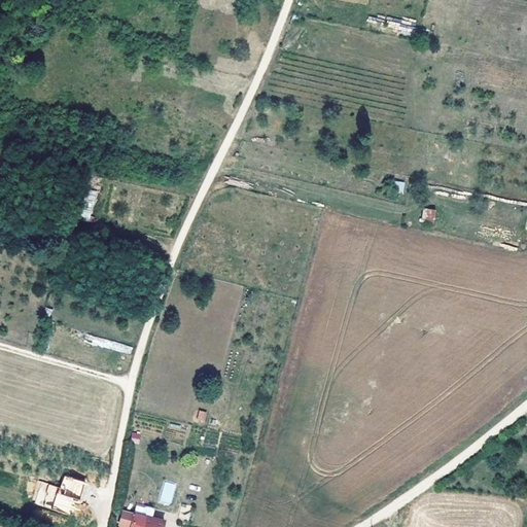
[(387,28),(414,31),(416,21),(388,18),(387,28)]
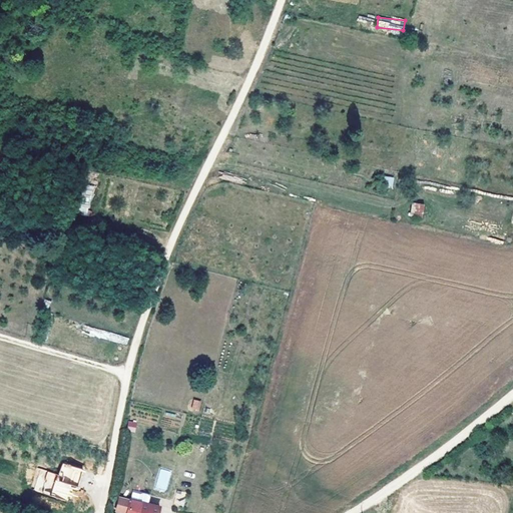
[(382,185),(393,187),(394,177),(384,175),(382,185)]
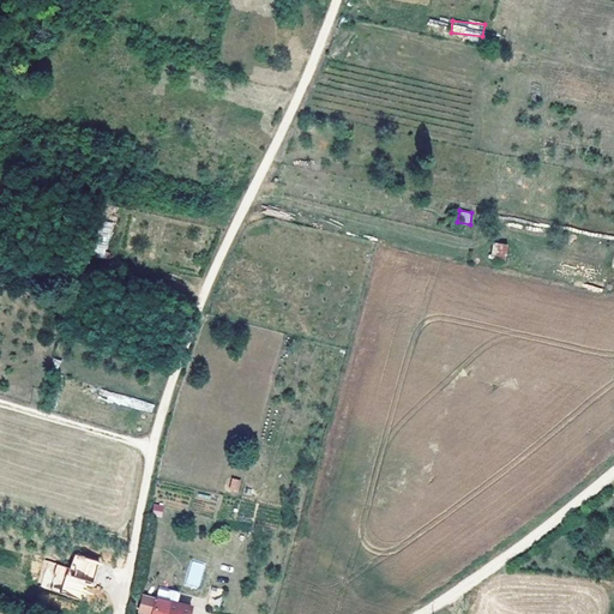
[(92,254),(107,257),(113,222),(98,220),(92,254)]
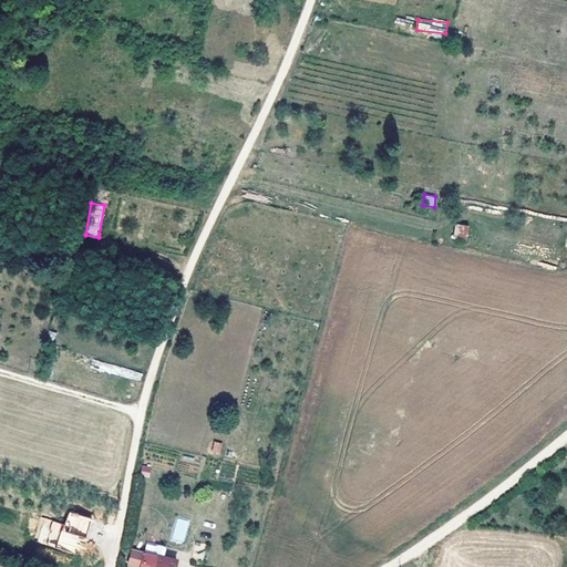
[(468,226),(456,225),(454,238),(466,240),(468,226)]
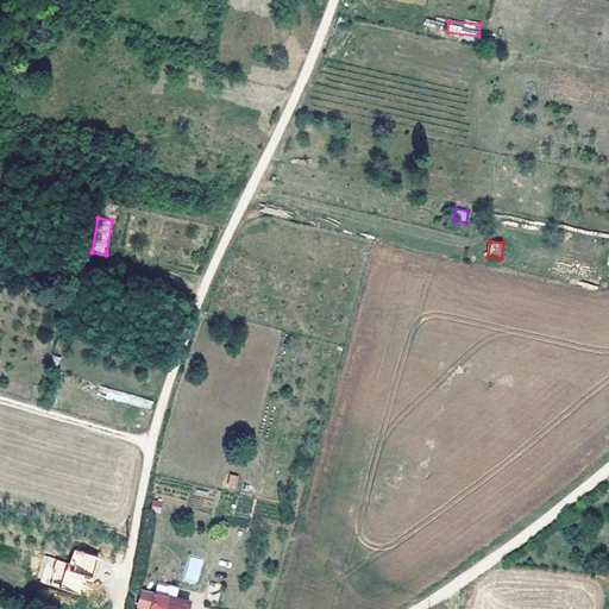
[(237,489),(239,476),(230,473),(227,487),(237,489)]
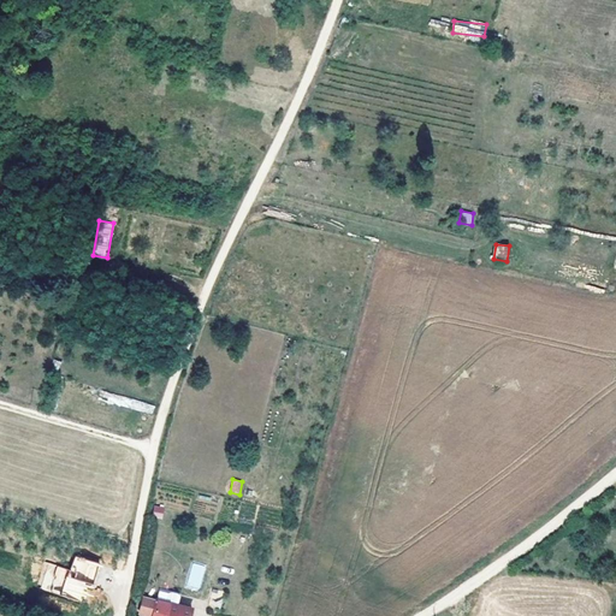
[(75,556),(70,570),(46,562),(37,587),(60,596),(61,592),(77,597),(83,582),(92,585),(100,564),(75,556)]
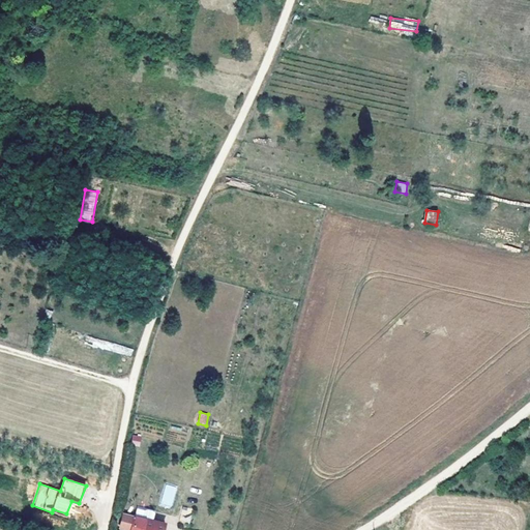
[(163,529),(166,524),(152,521),(154,513),(152,510),(147,509),(145,510),(137,508),(135,518),(123,514),(120,527),(130,529),(163,529)]
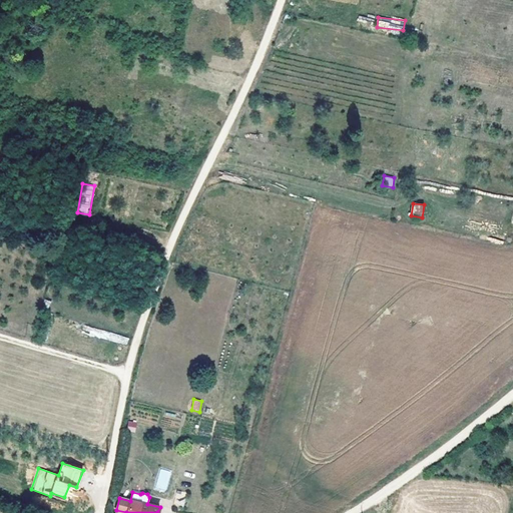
All buildings are outlined.
